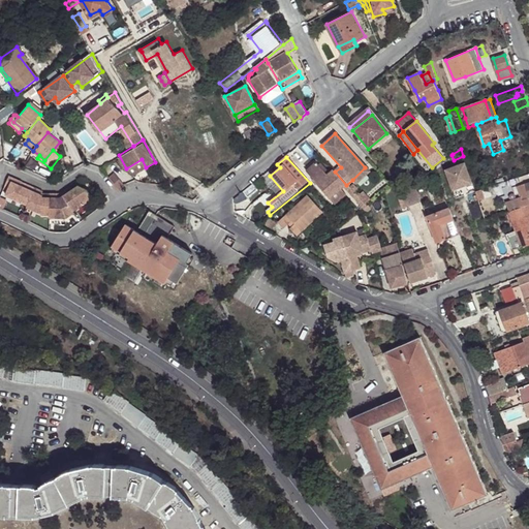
[(146,167),(142,159),(126,168),(132,175),(146,167)]
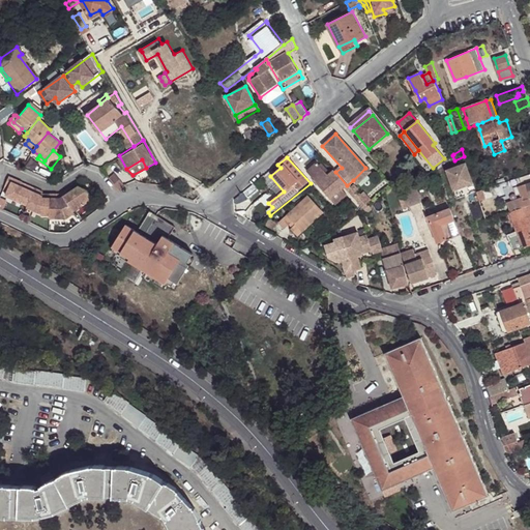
[(454,190),(473,184),(466,163),(447,170),(454,190)]
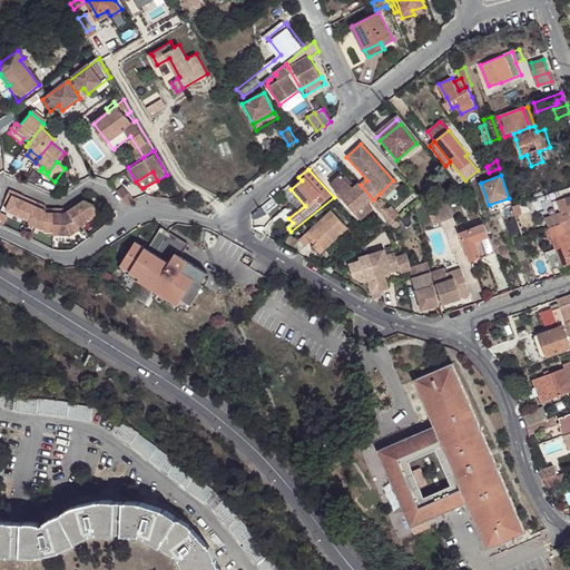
[(367,205),(371,203),(373,200),(360,186),(354,189),(342,176),(331,185),(356,215),(367,205)]
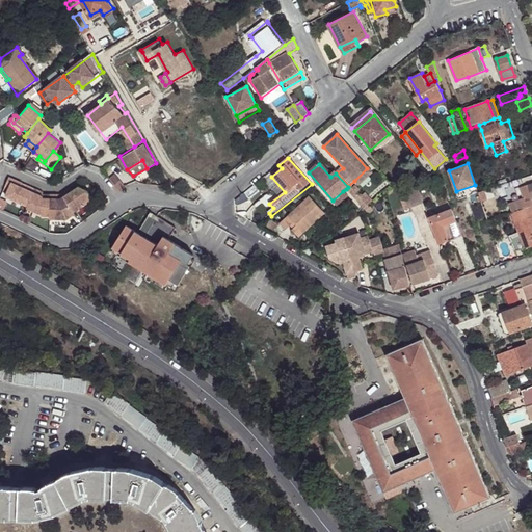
[(372,174),(367,168),(354,181),(358,185),(372,174)]
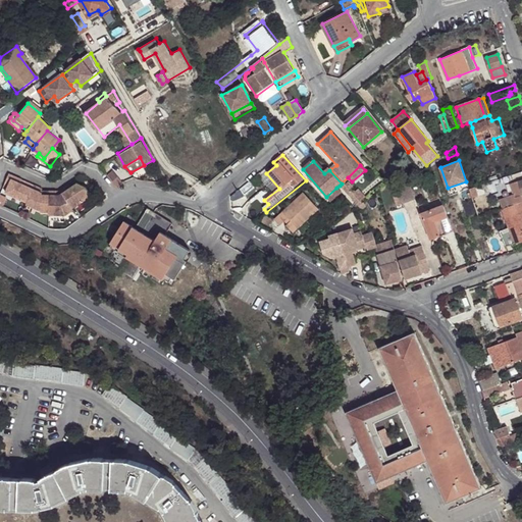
[(394,191),(395,192),(397,190),(409,180),(414,177),(409,170),(389,184),(394,191)]
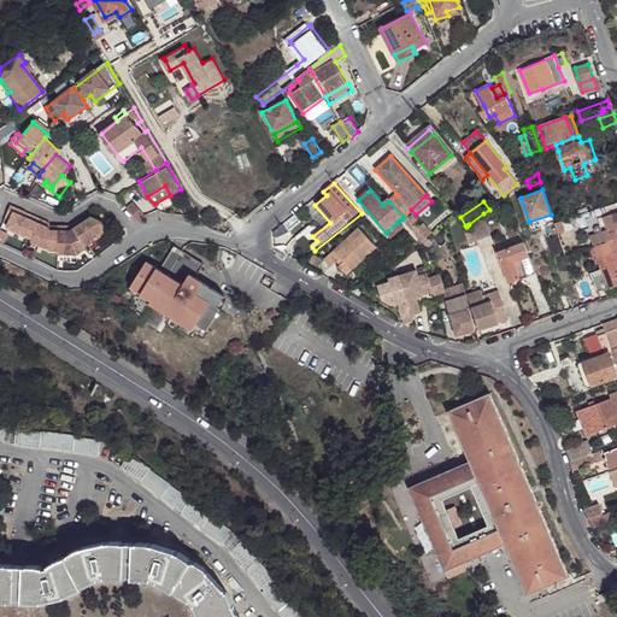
[(133,203),(127,207),(139,222),(145,216),(133,203)]
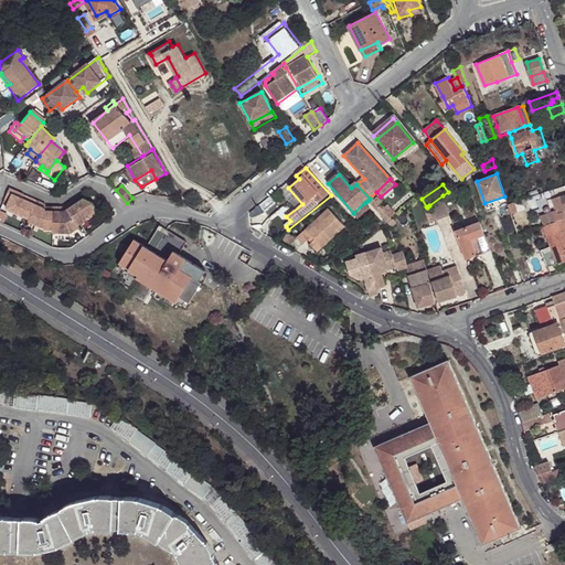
[(38,200),(10,189),(7,196),(12,199),(10,203),(8,209),(30,219),(38,200)]
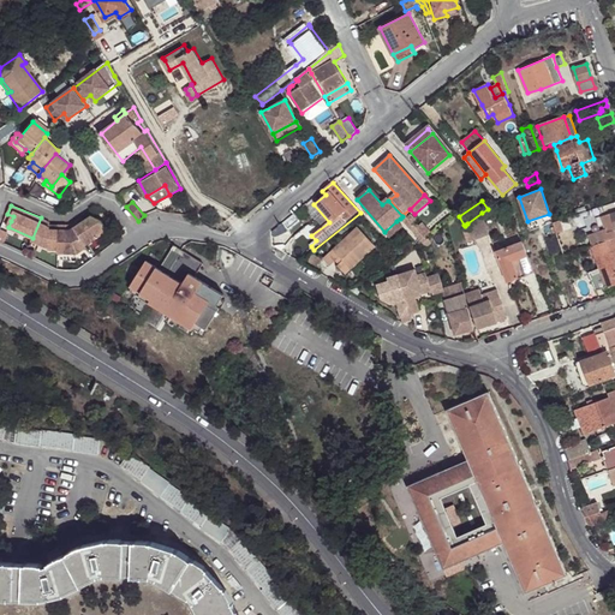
[(491,209),(483,215),(484,218),(485,222),(495,219),(491,209)]
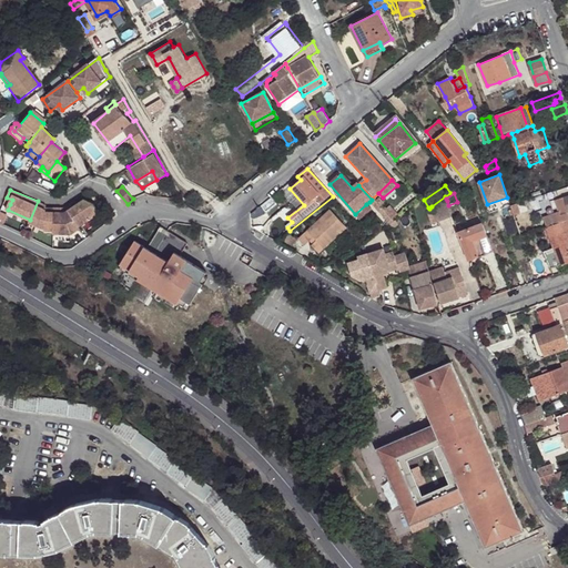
[(559,213),(545,219),(549,231),(555,250),(546,253),(550,269),(563,265),(563,266),(567,264),(567,215),(567,214),(567,213),(567,196),(556,201),(559,213)]
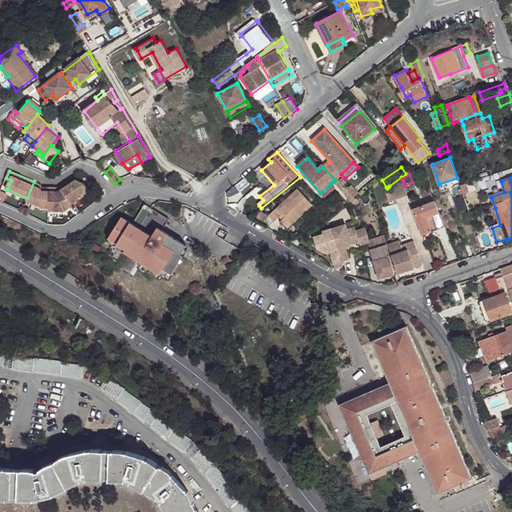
[(66,182),(60,187),(61,188),(73,202),(91,189),(83,179),(75,178),(67,184),(66,182)]
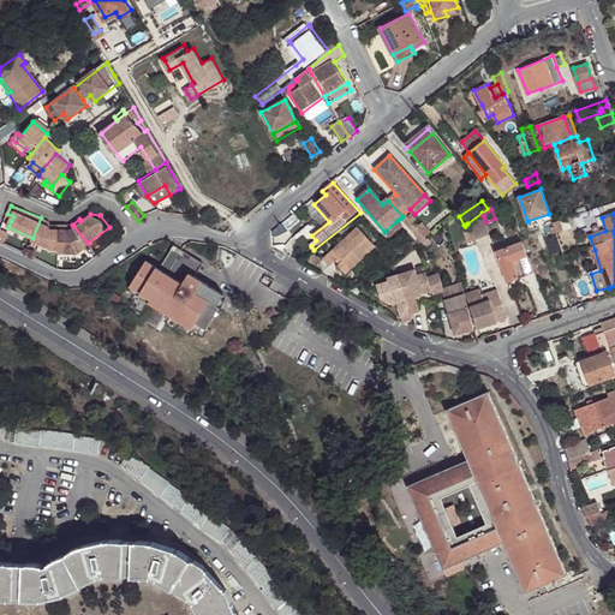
[(584,215),(577,218),(580,228),(587,226),(584,215)]
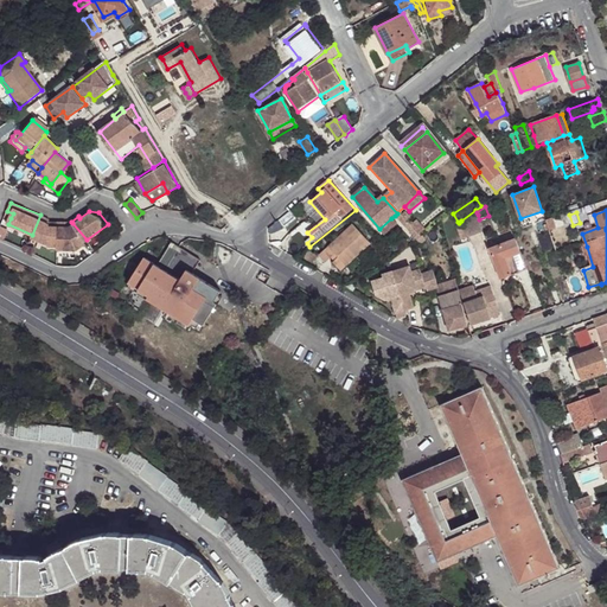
[(395,216),(419,242),(422,238),(419,236),(411,227),(398,213),(397,213),(395,216)]
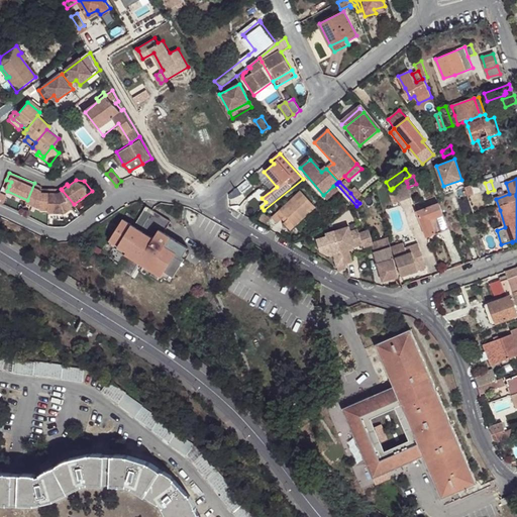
[(48,190),(41,190),(39,186),(34,183),(27,200),(26,202),(41,208),(41,210),(48,210),(48,190)]
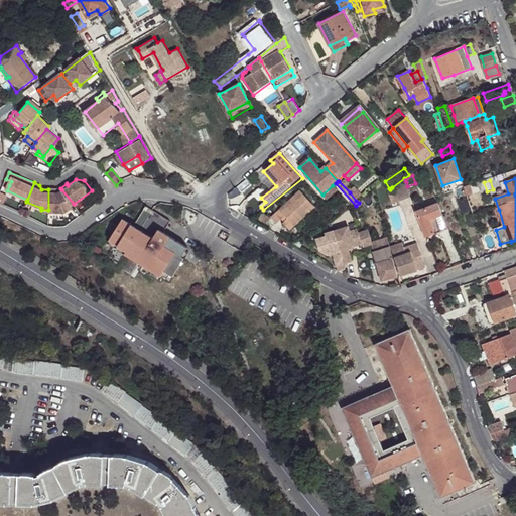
[(407,186),(406,182),(392,187),(397,202),(411,197),(407,186)]
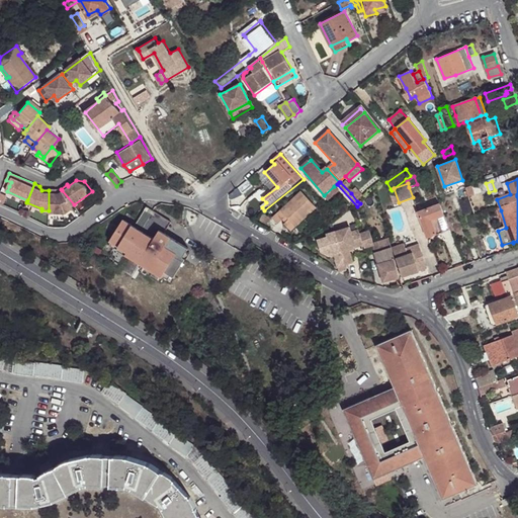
[(334,186),(324,195),(329,200),(339,192),(334,186)]
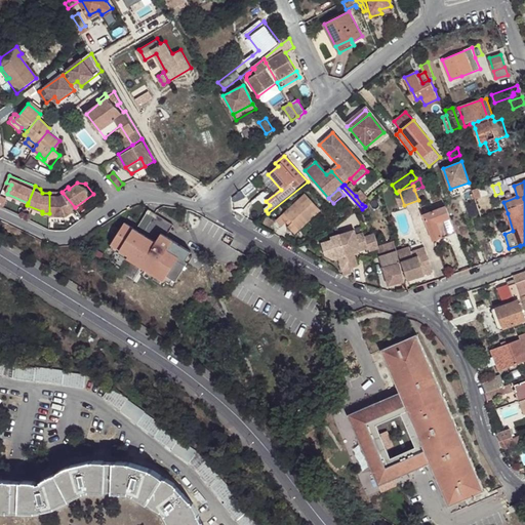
[(404,205),(399,191),(397,193),(396,192),(395,193),(400,206),(404,205)]
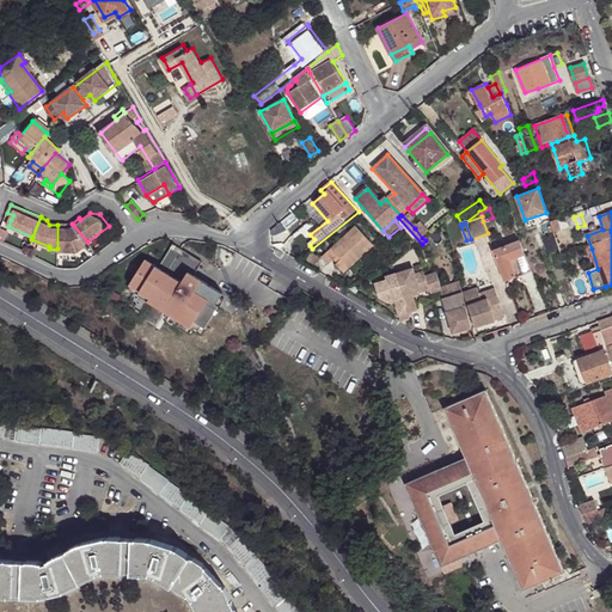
[(66,224),(57,225),(57,249),(57,252),(77,251),(89,243),(87,242),(73,225),(69,228),(67,228),(66,224)]
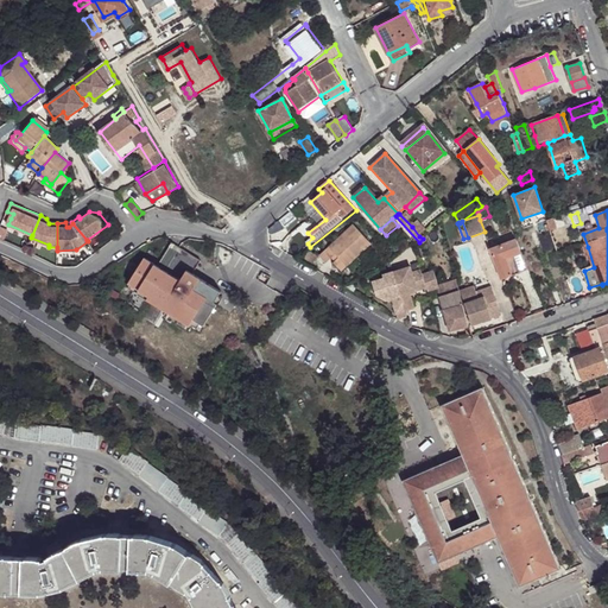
[(417,222),(412,227),(419,236),(425,230),(417,222)]
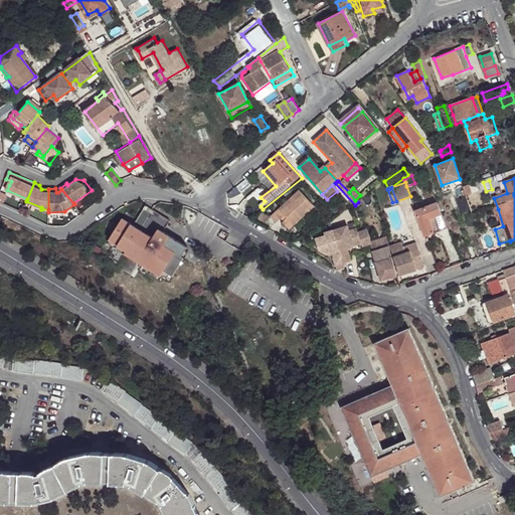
[(0,198),(5,201),(8,193),(1,190),(0,192),(0,198)]
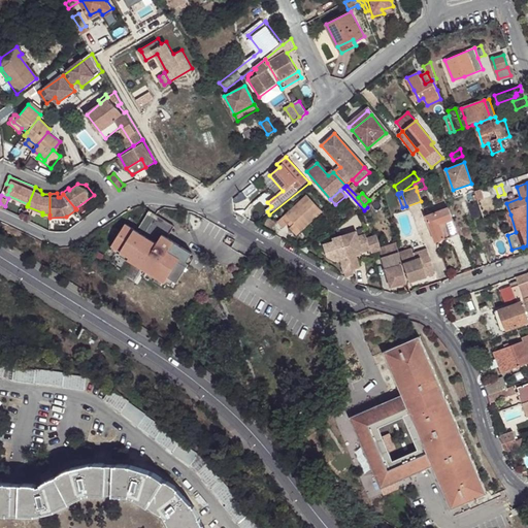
[(292,225),(300,233),(322,213),(306,197),(300,203),(294,209),(286,218),(290,222),(292,225)]
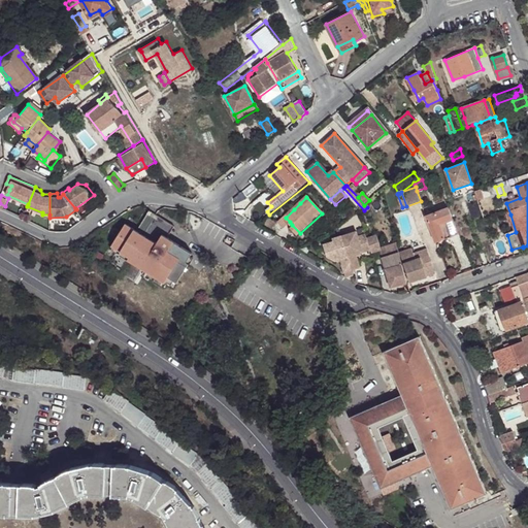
[(285,216),(286,218),(294,209),(293,207),(285,216)]
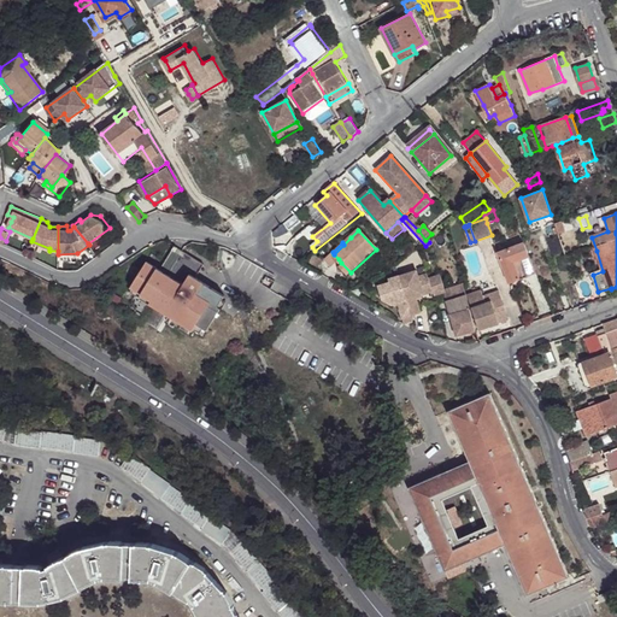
[(174,244),(159,268),(166,272),(182,248),(174,244)]
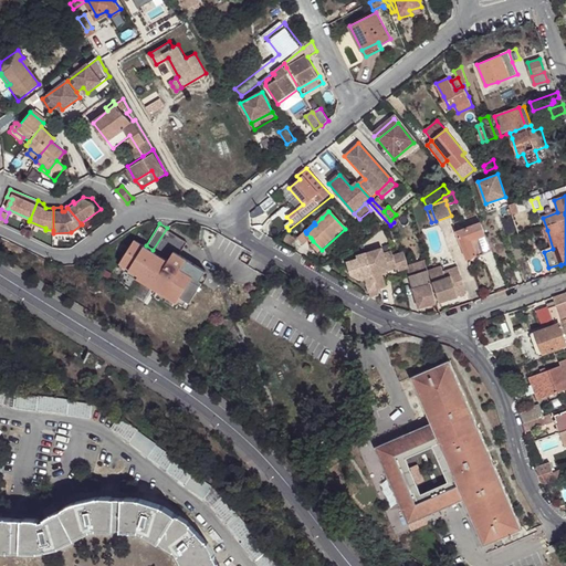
[(481,223),(458,232),(469,262),(479,259),(493,254),(486,239),(481,223)]
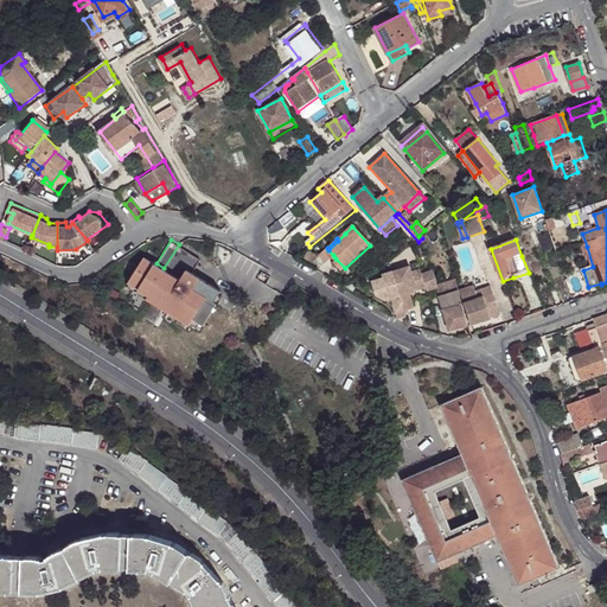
[(157,263),(144,255),(127,280),(148,293),(146,296),(187,324),(192,317),(203,323),(216,301),(213,300),(219,289),(191,270),(199,259),(179,244),(164,268),(157,263)]
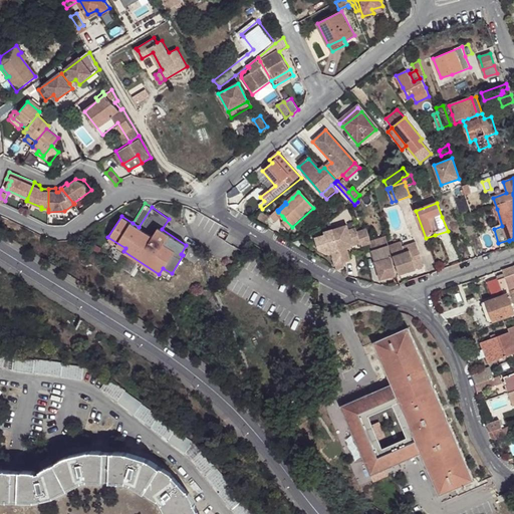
[(279,219),(282,216),(278,212),(277,210),(270,217),(275,223),(279,219)]
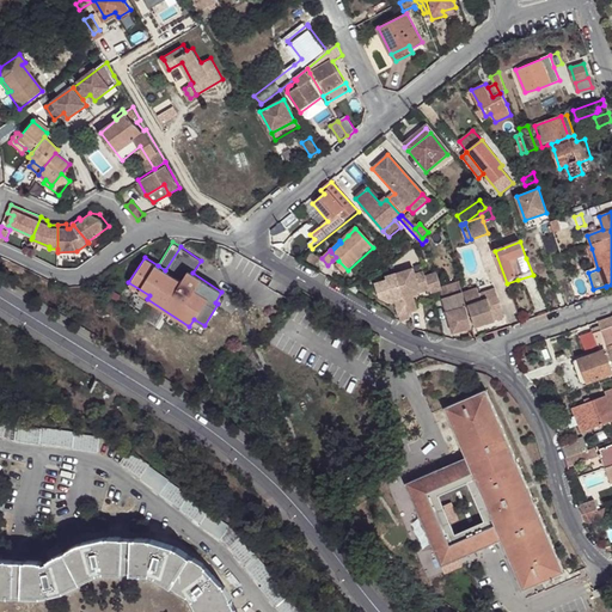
[(319,259),(310,255),(305,262),(314,268),(319,259)]
